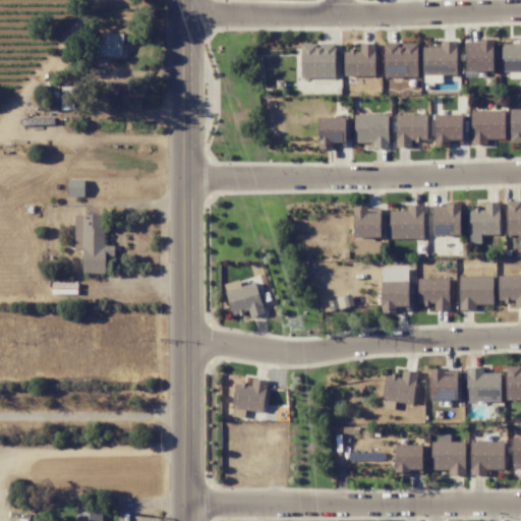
[(122,34),(97,34),(97,55),(122,56),(122,34)]
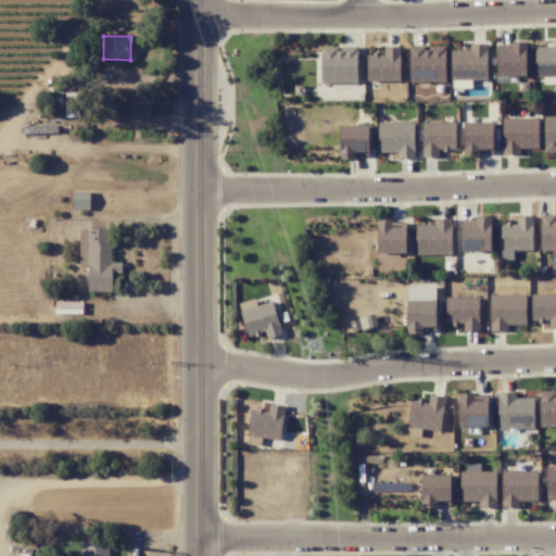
[(535,47),(535,77),(555,76),(555,40),(554,40),(554,47),(535,47)]
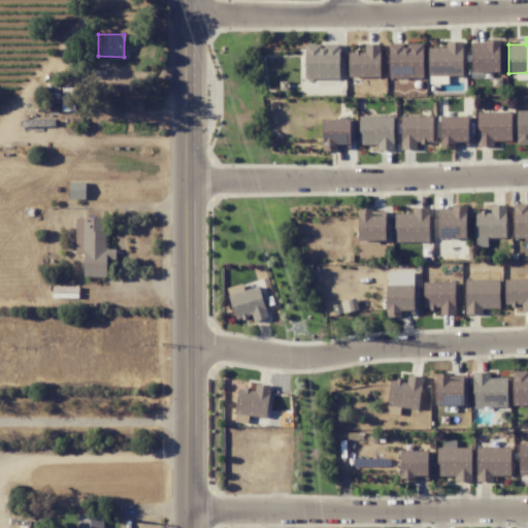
[(429,76),(463,75),(462,41),(446,41),(446,47),(428,47),(429,76)]
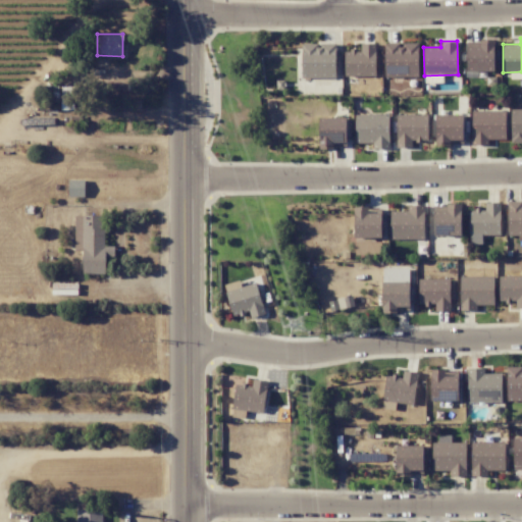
[(467,46),(466,70),(494,71),(494,41),(481,41),(481,46),(467,46)]
